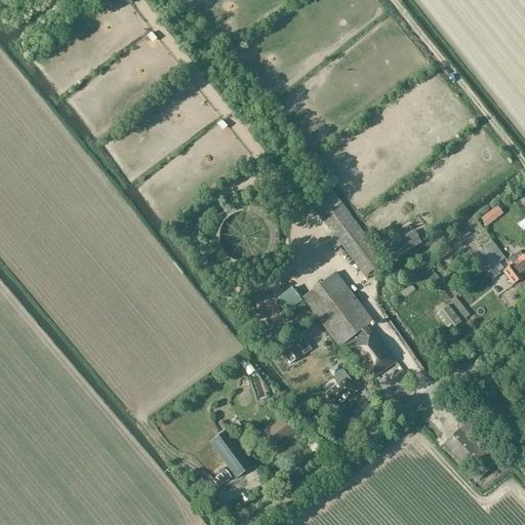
[(156,30),(151,33),(157,41),(161,37),(156,30)]
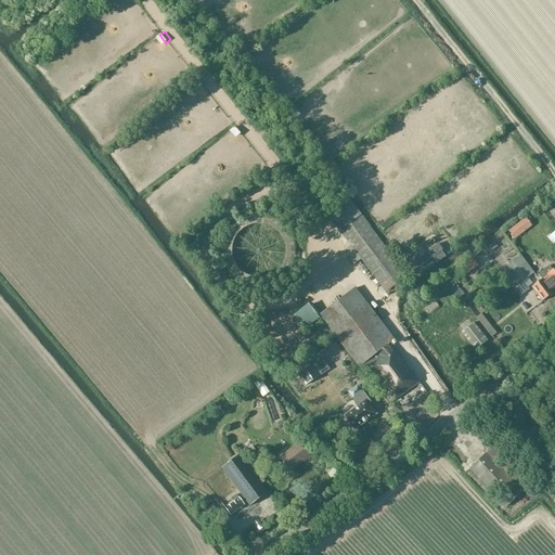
[(254,61),(259,57),(254,50),(248,54),(254,61)]
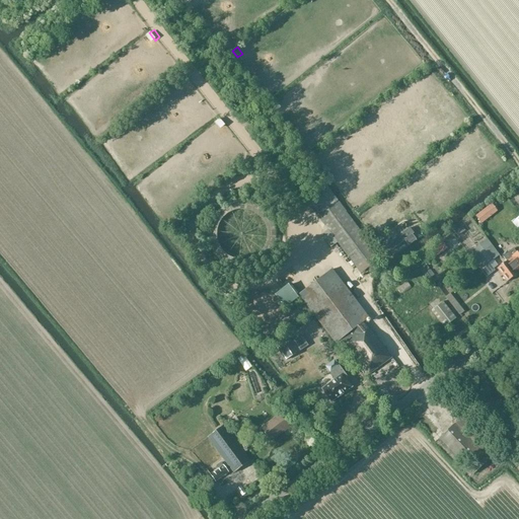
[(188,72),(183,75),(189,82),(194,78),(188,72)]
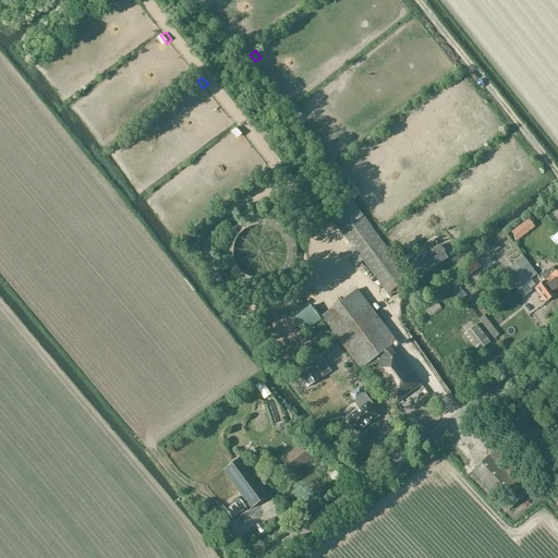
[(240,136),(246,132),(241,123),(234,128),(240,136)]
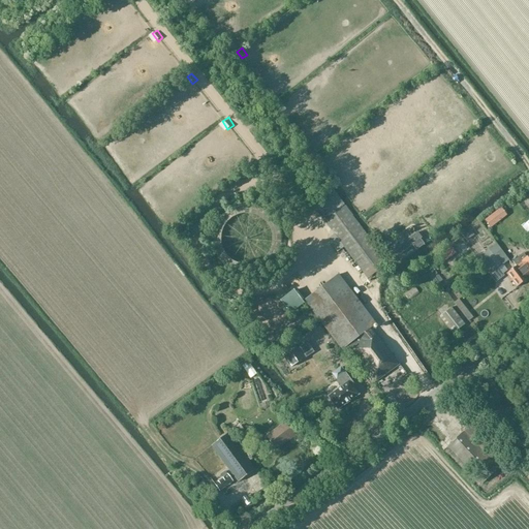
[(331,232),(332,232),(366,276),(386,259),(352,216),(334,193),(313,210),(331,232)]
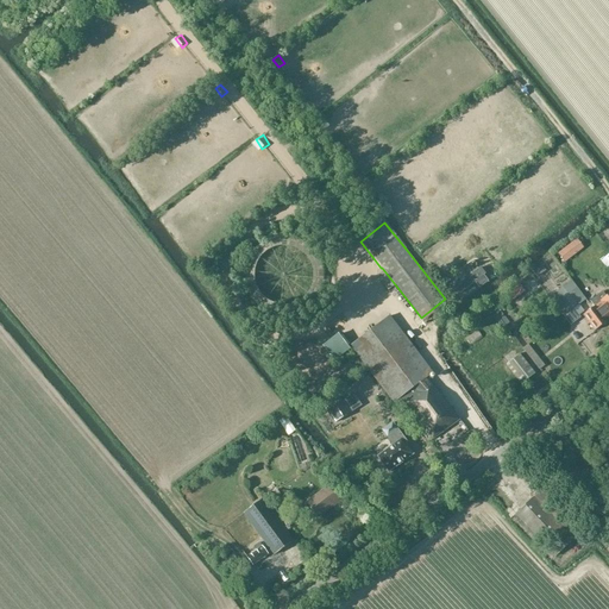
[(577,240),(558,255),(565,263),(583,249),(577,240)]
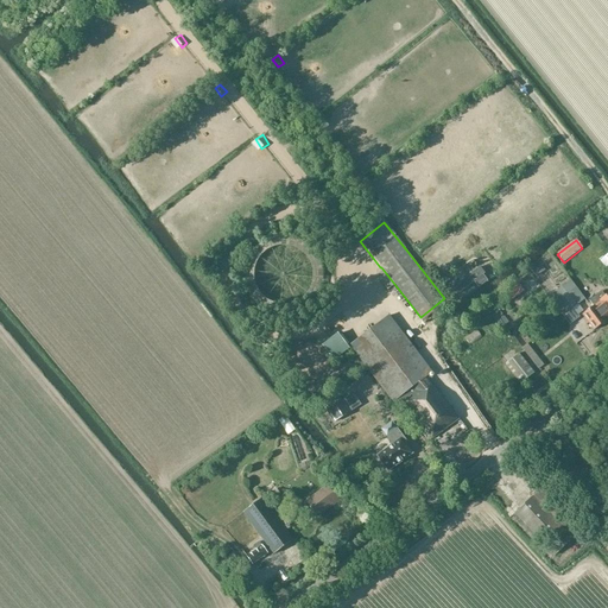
[(578,305),(586,299),(570,279),(552,293),(572,320),(583,311),(578,305)]
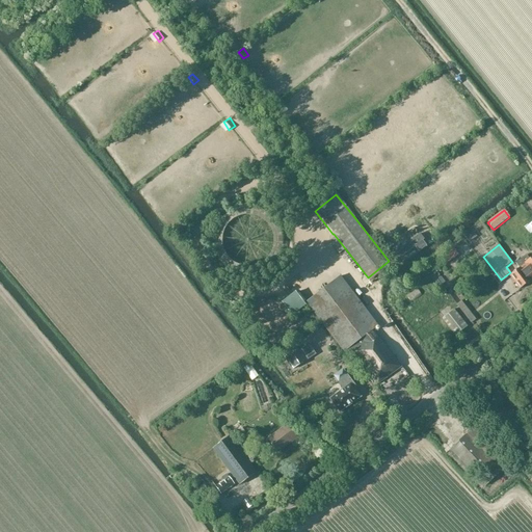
[(529,281),(531,278),(531,258),(530,260),(527,255),(515,263),(520,268),(509,274),(520,289),(530,282),(529,281)]
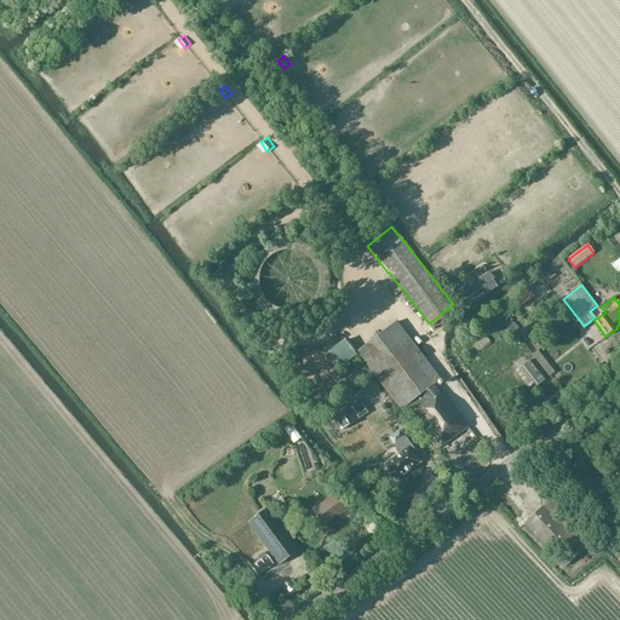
[(406,320),(417,332),(420,329),(409,317),(406,320)]
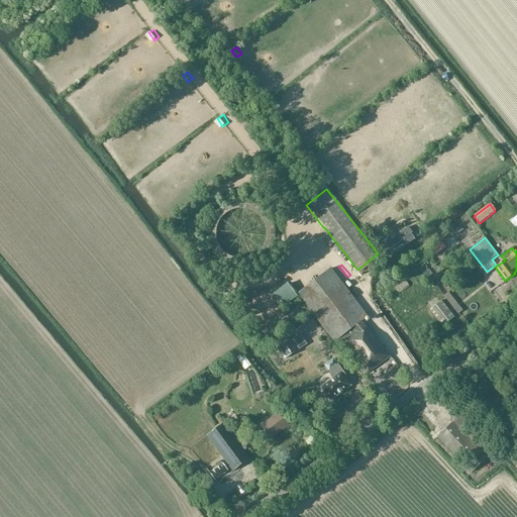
[(311,284),(297,294),(337,347),(339,346),(343,343),(347,349),(366,375),(391,356),(364,320),(368,317),(331,268),(311,284)]
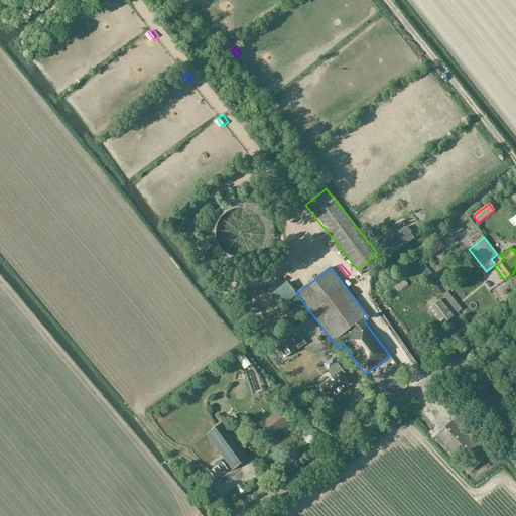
[(286,283),(273,293),(283,307),(296,296),(286,283)]
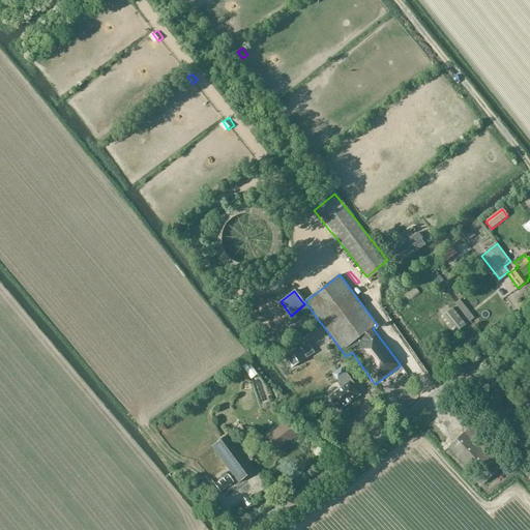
[(454,335),(466,325),(452,308),(450,311),(446,305),(438,312),(442,317),(440,318),(454,335)]
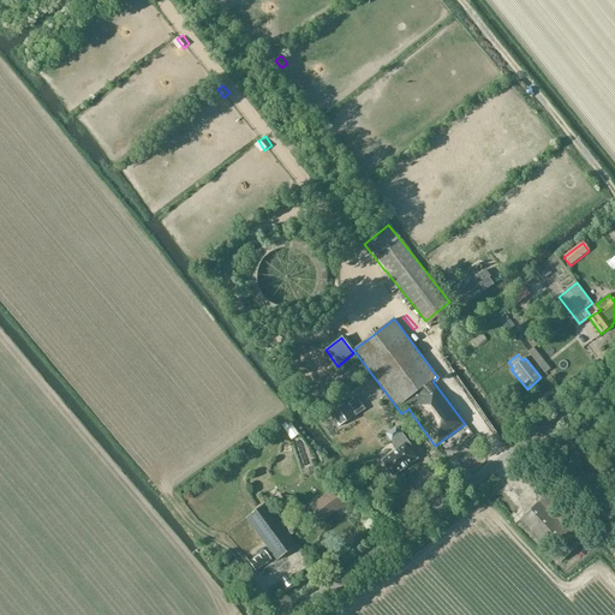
[(357,398),(329,416),(338,428),(365,410),(357,398)]
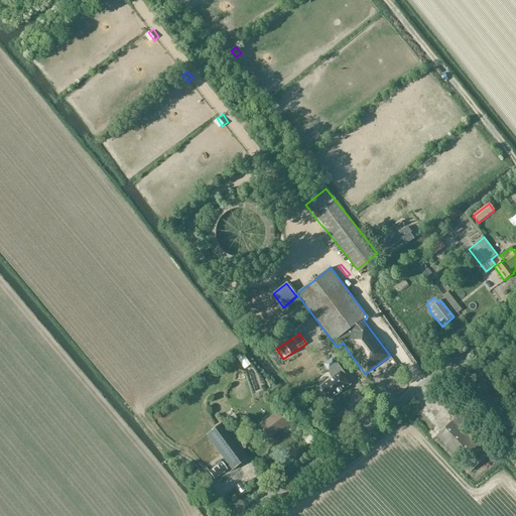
[(333,378),(319,387),(329,400),(350,385),(341,373),(343,372),(337,364),(328,371),(333,378)]
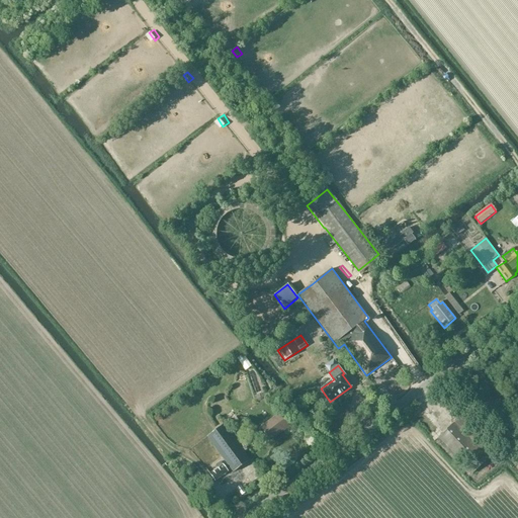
[(225,393),(214,401),(221,410),(232,402),(225,393)]
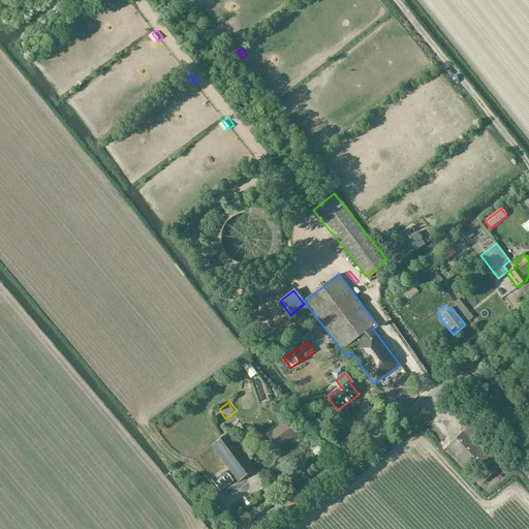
[(285,422),(266,436),(276,449),(296,435),(285,422)]
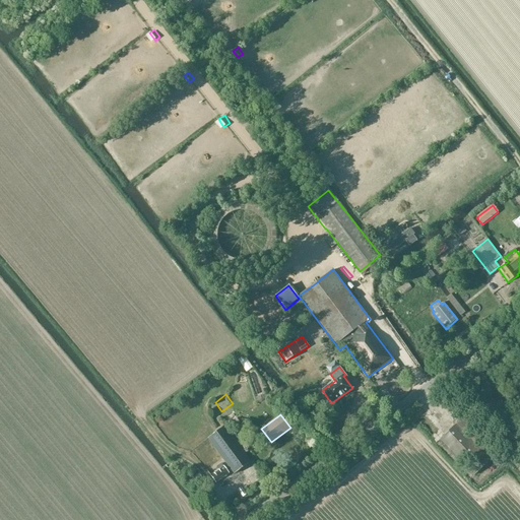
[(460,419),(455,425),(440,439),(475,476),(491,462),(490,461),(495,456),(460,419)]
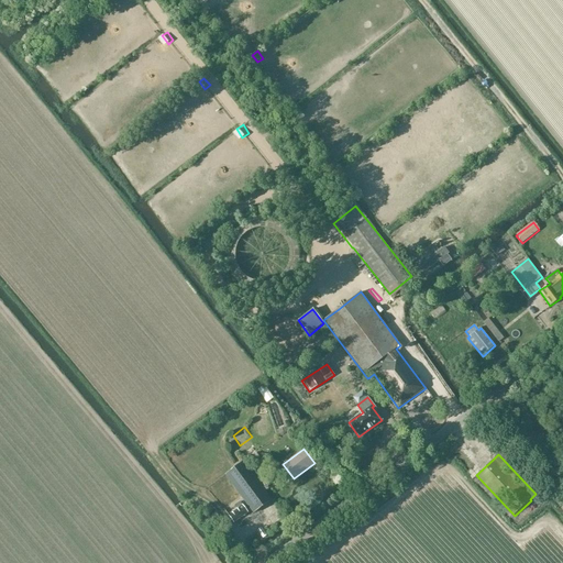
[(224,475),(246,505),(243,507),(246,511),(250,509),(253,514),(272,500),(243,461),(224,475)]
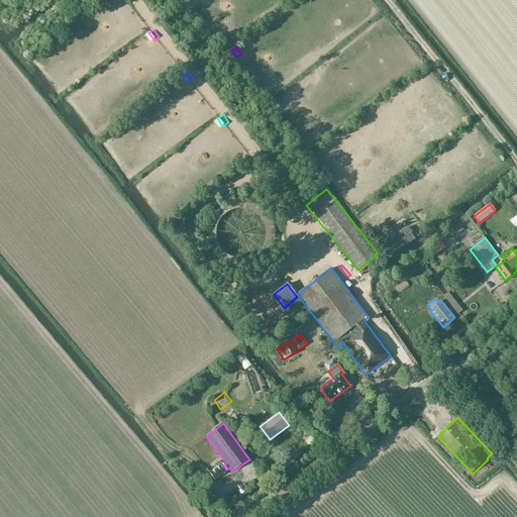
[(227,471),(226,470),(223,466),(222,463),(209,474),(215,481),(227,471)]
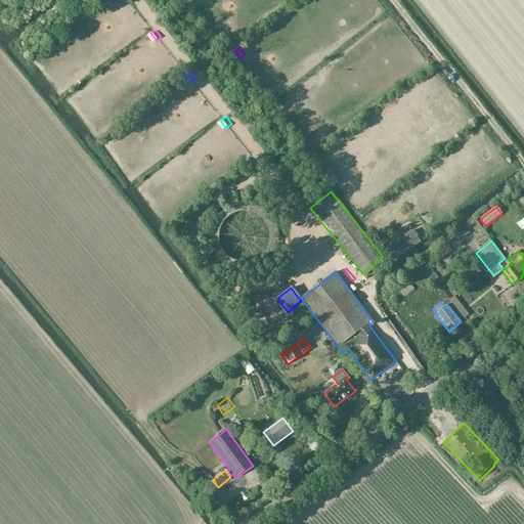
[(257,486),(268,477),(264,472),(253,481),(257,486)]
